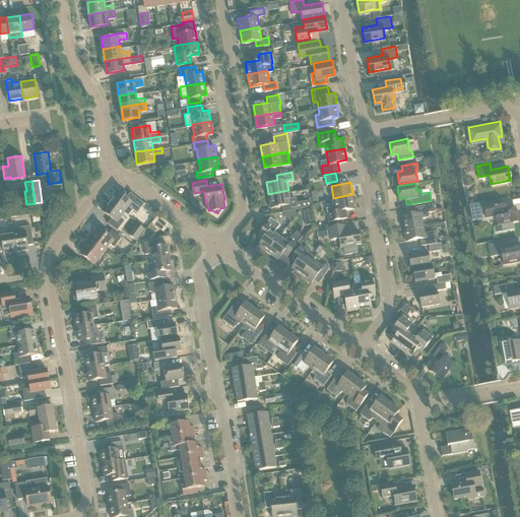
[(110,199),(124,210),(128,213),(132,207),(137,211),(144,201),(130,191),(126,196),(118,189),(110,199)]
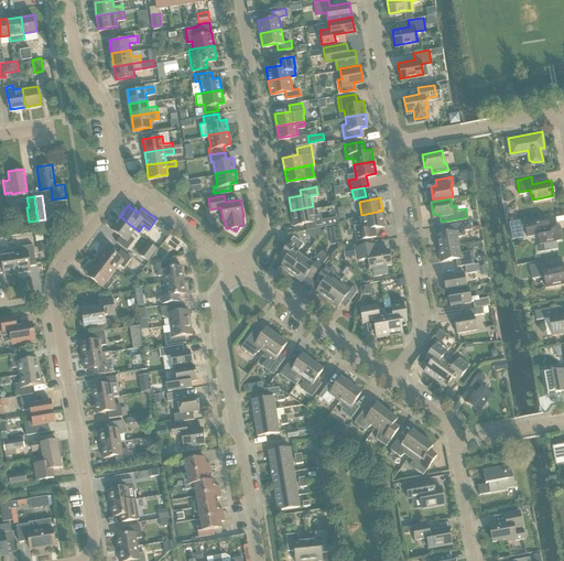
[(313,206),(291,211),(294,224),(306,222),(307,227),(321,225),(320,219),(315,219),(313,206)]
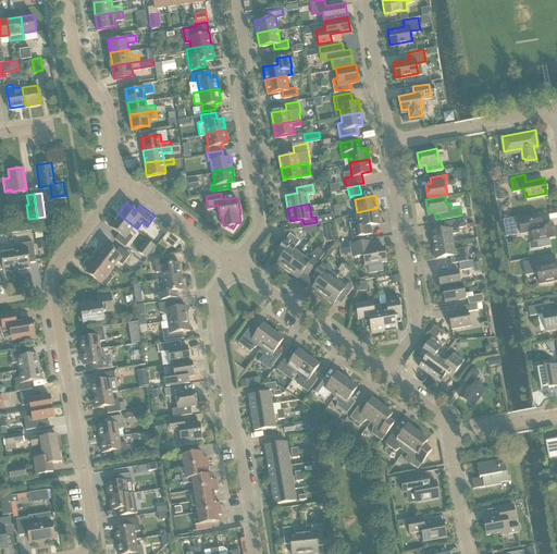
[(378,208),(357,212),(358,220),(349,222),(353,235),(366,233),(364,224),(380,222),(378,208)]
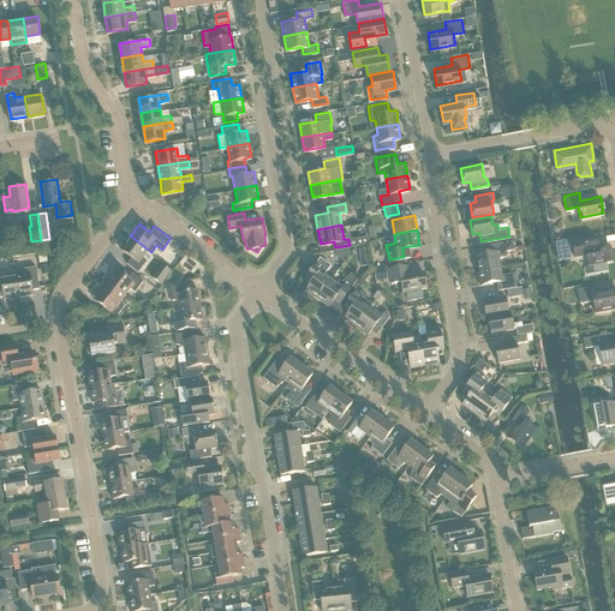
[(142,255),(147,249),(130,235),(121,247),(131,255),(126,261),(138,270),(147,258),(142,255)]
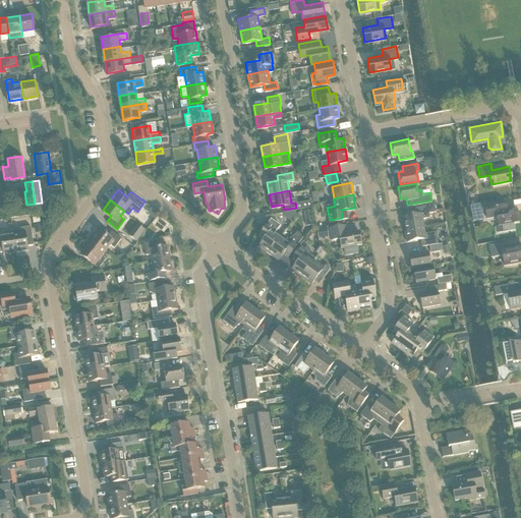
[(405,227),(423,224),(422,217),(429,216),(428,211),(436,210),(435,202),(415,205),(416,213),(403,215),(405,227)]
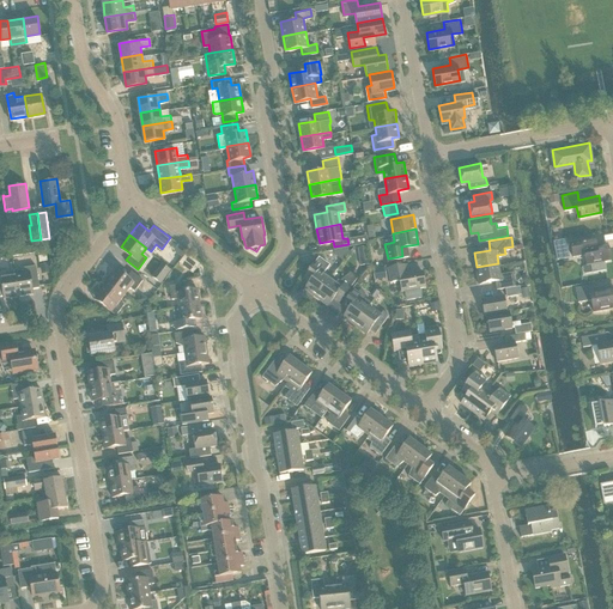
[(558,256),(569,254),(565,238),(554,239),(558,256)]
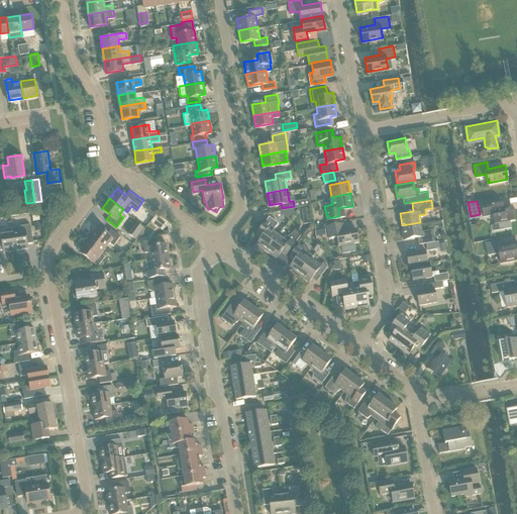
[(510,218),(514,217),(512,204),(495,207),(494,201),(481,203),(483,214),(493,213),(495,221),(498,221),(499,228),(511,225),(510,218)]
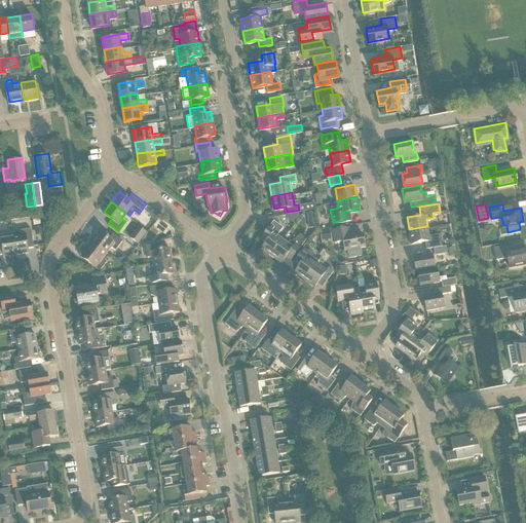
[(261,246),(271,253),(285,235),(278,231),(283,225),(273,219),(263,233),(268,236),(261,246)]
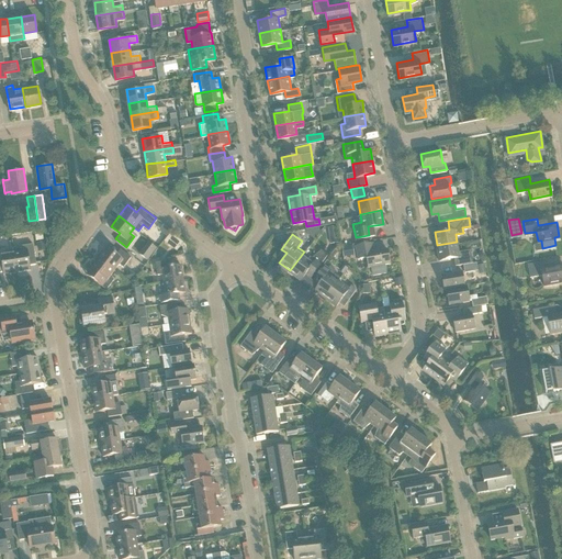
[(147,258),(156,246),(148,239),(138,252),(147,258)]
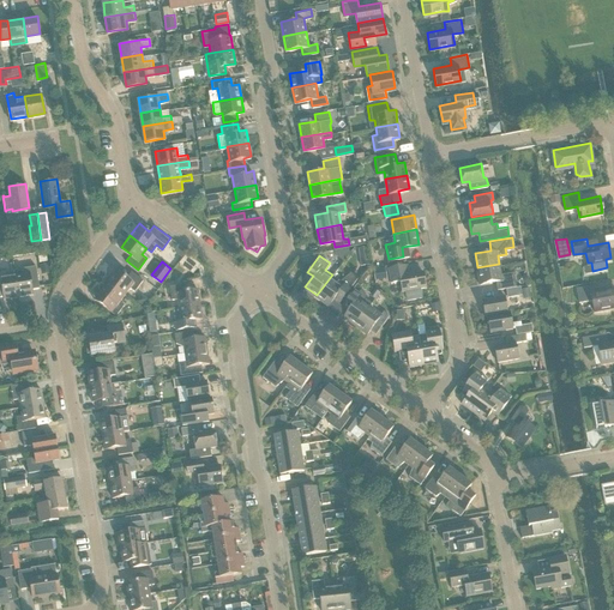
[(23,272),(14,273),(18,295),(32,293),(32,287),(40,285),(36,264),(23,266),(23,272)]
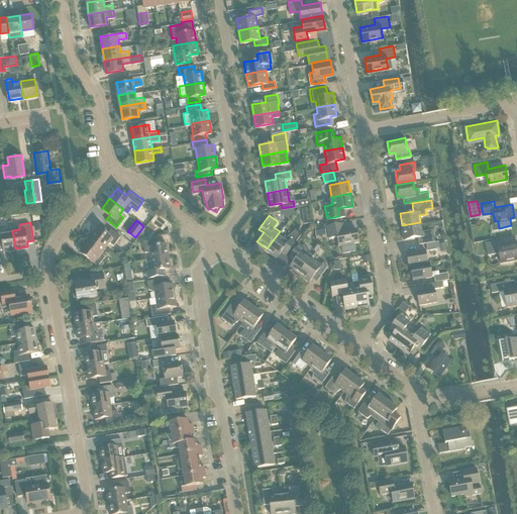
[(354,240),(358,240),(356,227),(340,230),(339,222),(327,224),(329,236),(337,235),(338,243),(340,243),(342,251),(355,249),(354,240)]
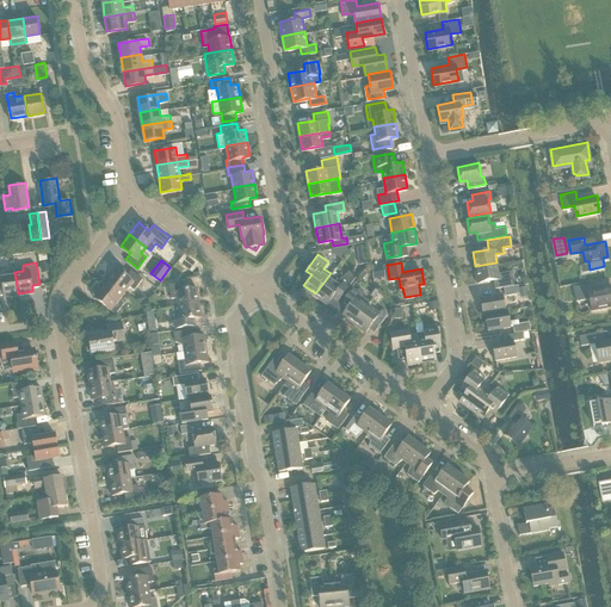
[(497,262),(475,266),(477,280),(493,278),(495,286),(514,283),(511,268),(499,271),(497,262)]
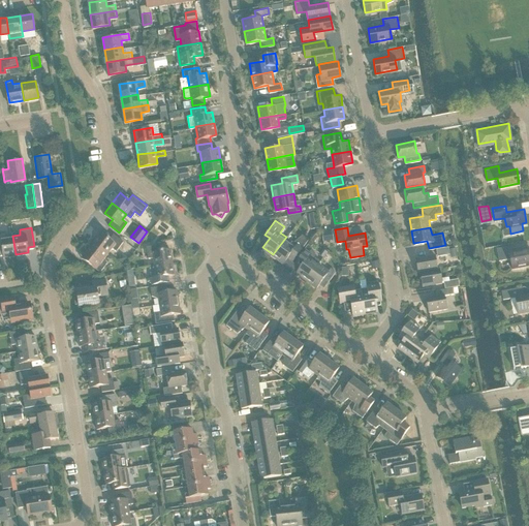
[(100,230),(93,241),(107,252),(112,246),(116,249),(123,240),(113,233),(110,238),(100,230)]
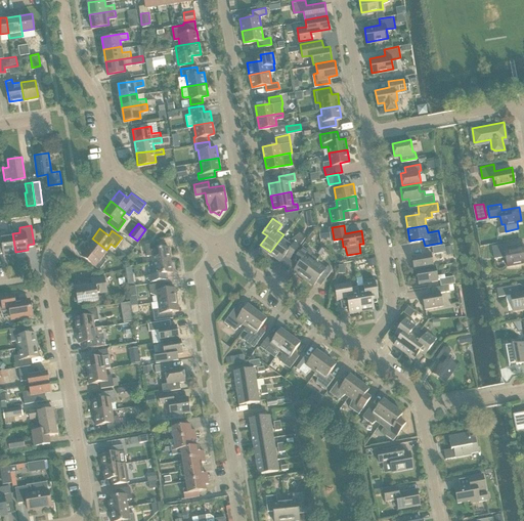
[(3,254),(15,252),(12,233),(6,234),(5,229),(0,229),(0,243),(2,243),(3,254)]
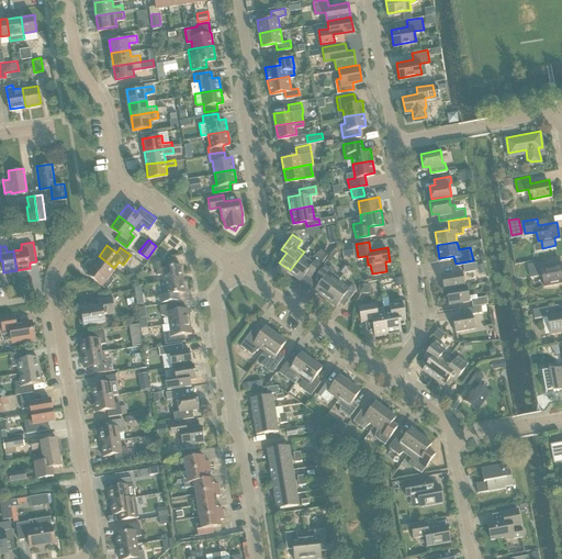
[(311,256),(304,252),(290,270),(301,278),(304,274),(310,277),(313,272),(328,252),(322,247),(311,256)]
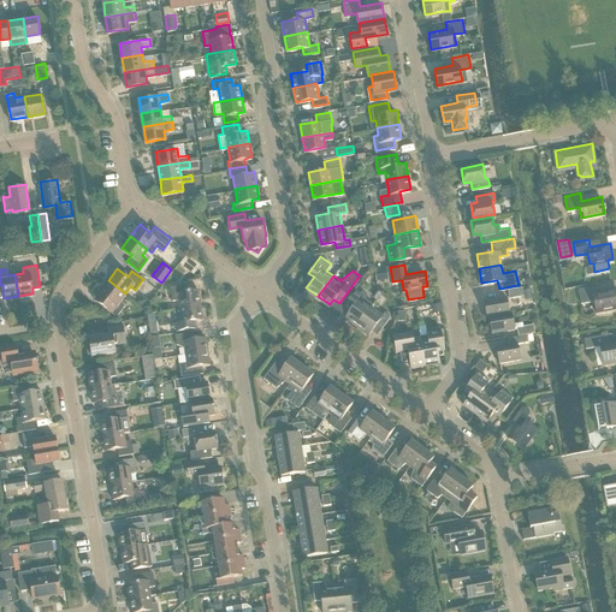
[(120,299),(125,293),(108,280),(99,292),(107,298),(102,304),(117,314),(125,303),(120,299)]
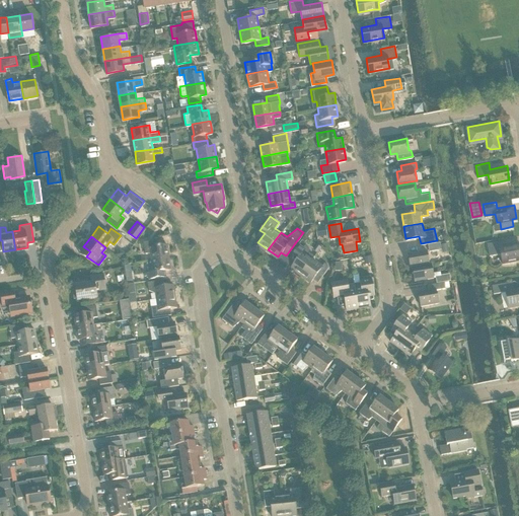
[(151,258),(169,255),(167,243),(156,244),(155,238),(143,240),(145,251),(150,251),(151,258)]
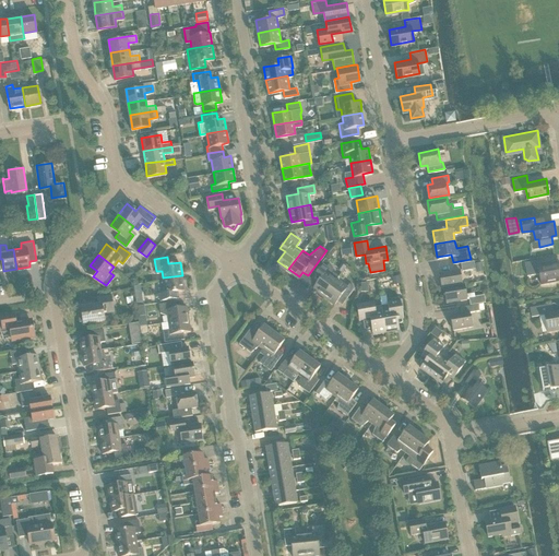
[(539,272),(540,282),(558,278),(558,261),(540,265),(539,258),(524,261),(527,274),(539,272)]
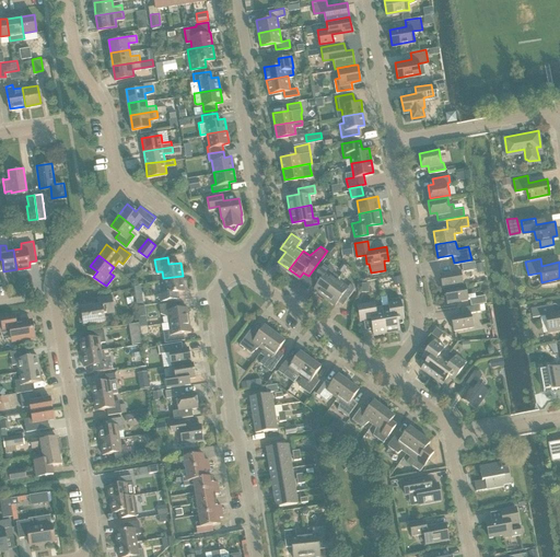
[(463,269),(476,267),(475,259),(462,262),(463,269)]
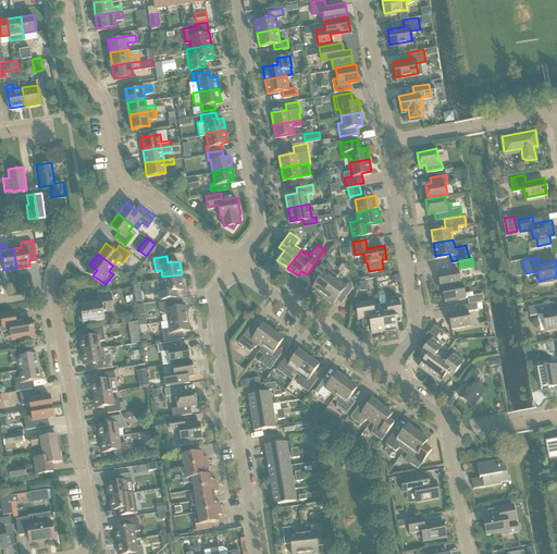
[(311,286),(322,294),(335,277),(337,273),(332,269),(332,265),(327,261),(325,265),(322,261),(310,277),(316,281),(311,286)]
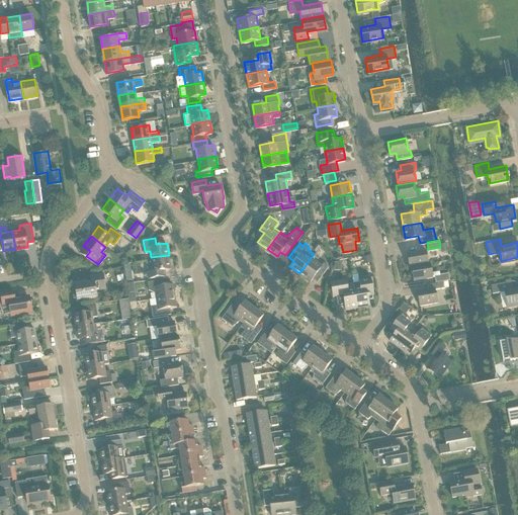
[(409,265),(411,264),(428,262),(426,248),(407,251),(409,265)]
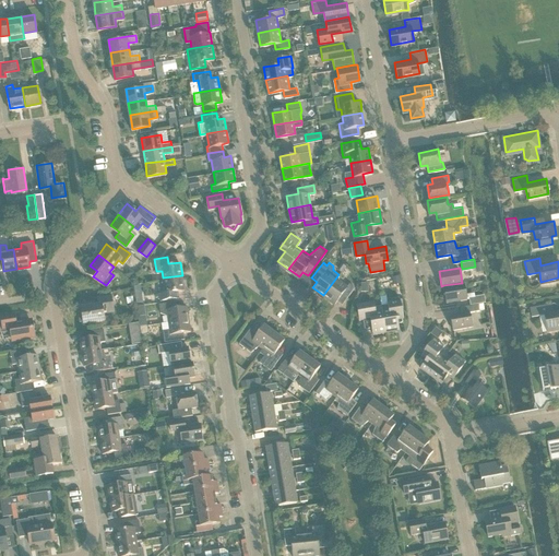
[(185,288),(182,275),(163,278),(164,285),(158,286),(161,298),(174,297),(173,290),(185,288)]
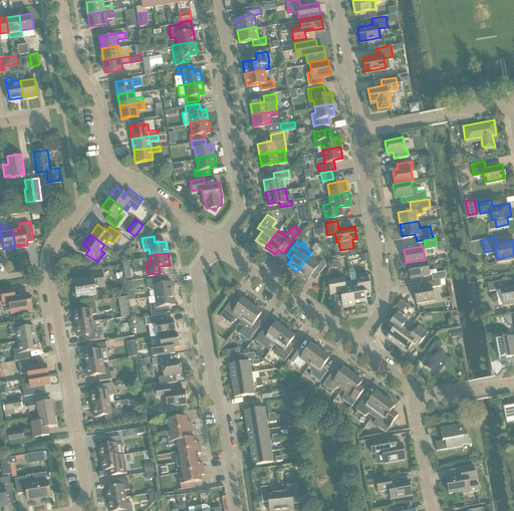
[(309,255),(297,271),(307,278),(314,269),(318,272),(326,262),(321,259),(319,262),(309,255)]
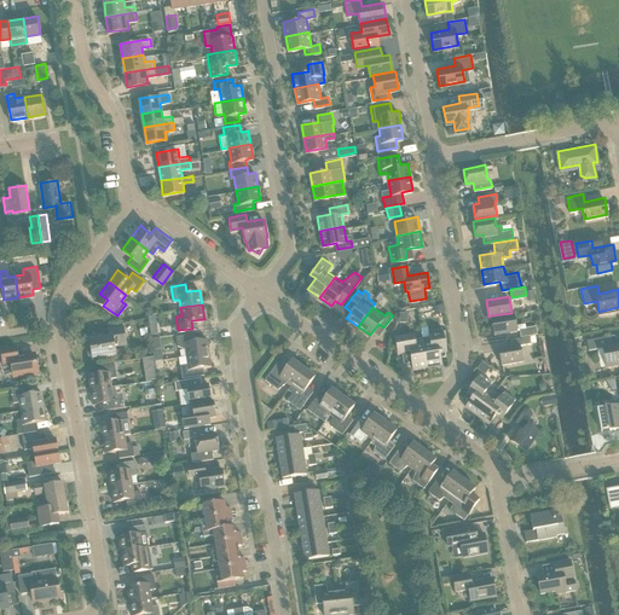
[(512,313),(491,315),(495,332),(516,329),(514,312),(512,313)]
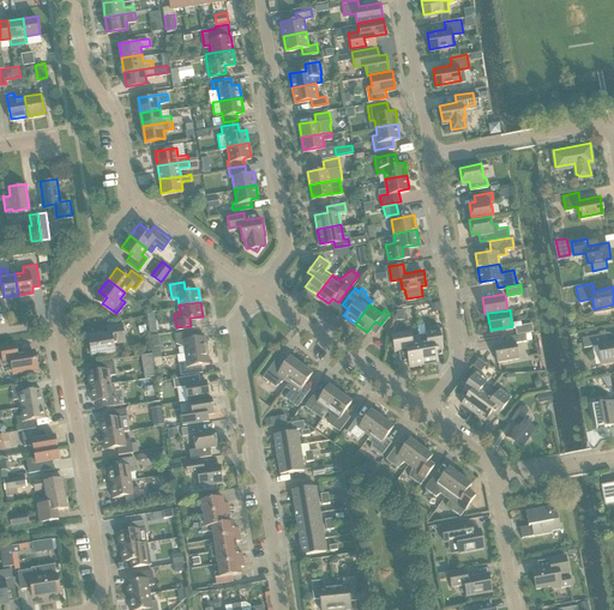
[(516,332),(533,330),(531,321),(515,324),(516,332)]
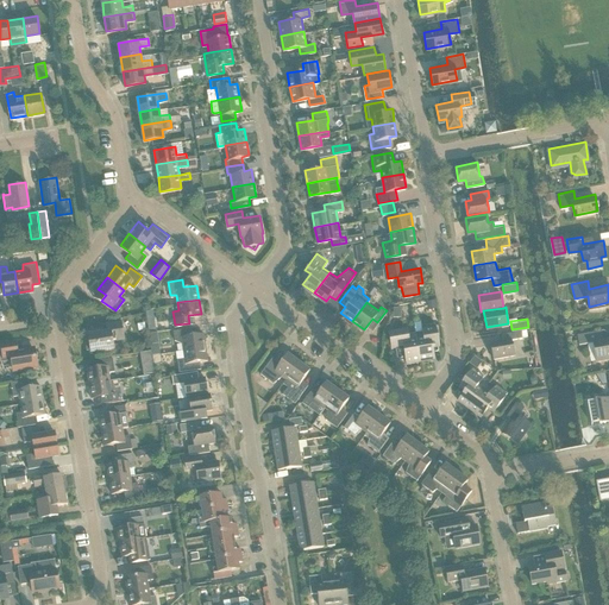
[(108,332),(88,334),(90,351),(114,347),(112,338),(123,335),(120,320),(106,322),(108,332)]
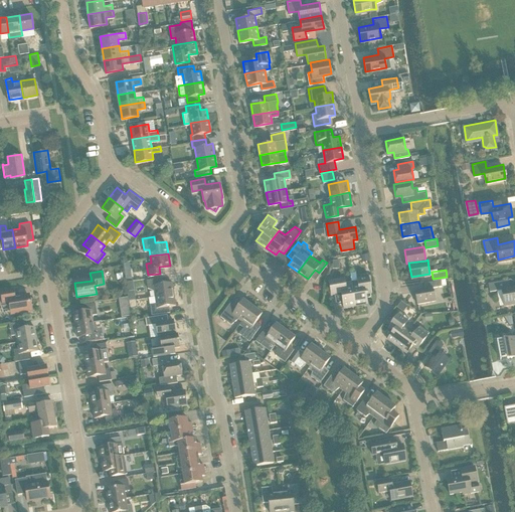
[(357,278),(351,280),(355,304),(367,302),(364,287),(370,286),(367,272),(356,274),(357,278)]
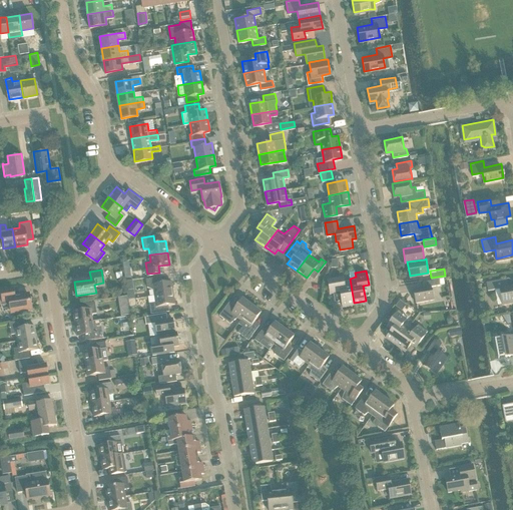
[(153,288),(154,294),(172,291),(171,280),(165,281),(164,275),(145,277),(147,286),(153,288)]
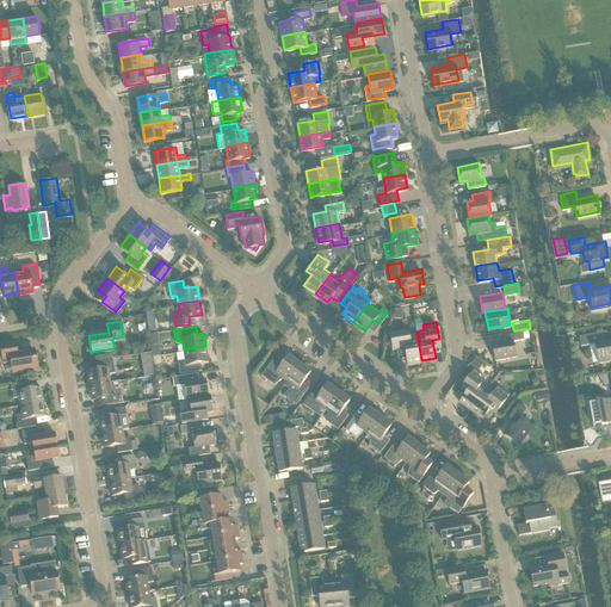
[(421,360),(417,332),(408,333),(408,327),(390,330),(393,347),(405,345),(408,363),(421,360)]
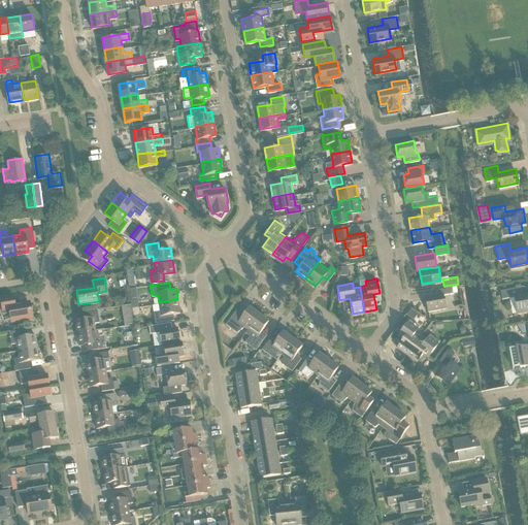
[(527,308),(527,291),(522,293),(521,285),(500,289),(502,297),(515,295),(517,312),(527,308)]
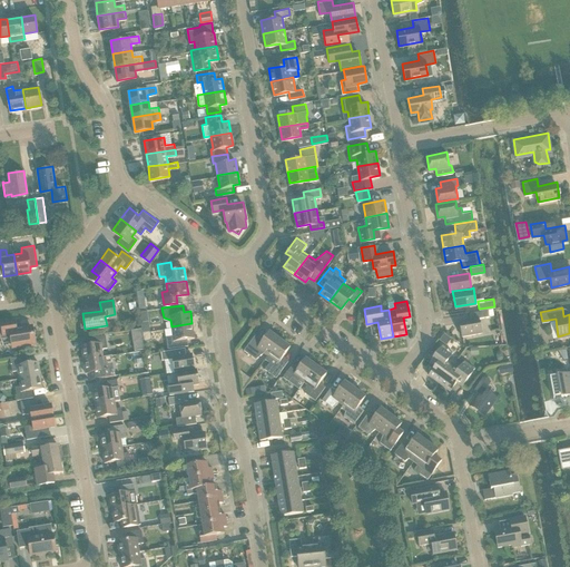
[(471,318),(459,320),(462,334),(481,331),(479,316),(489,315),(488,309),(470,311),(471,318)]
